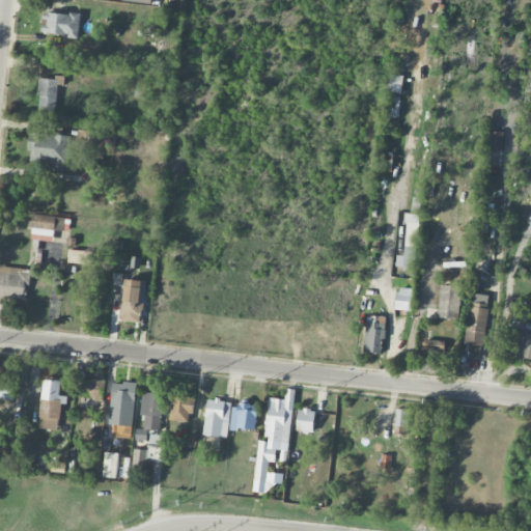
[(80,15),(43,12),(42,34),(79,36),(80,15)]
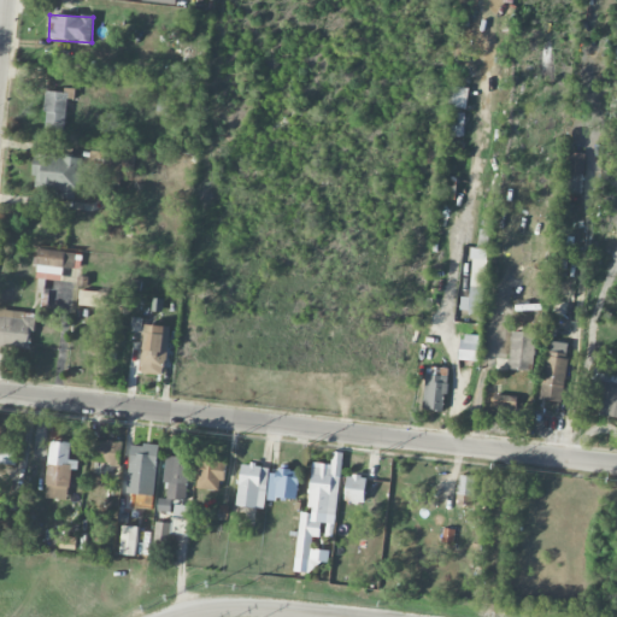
[(468,107),(466,87),(450,87),(451,109),(468,107)]
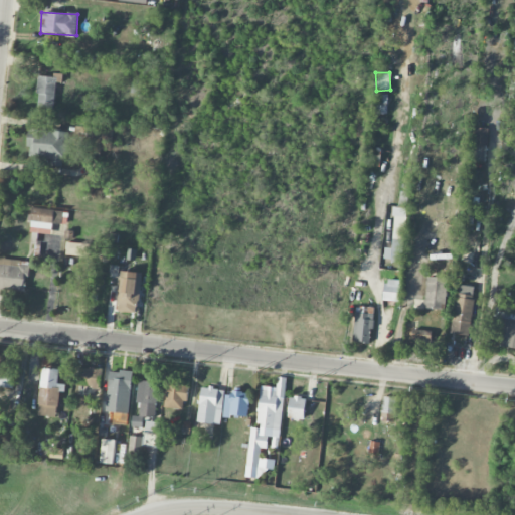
[(54,81),(61,81),(61,75),(38,74),(37,108),(53,108),(54,81)]
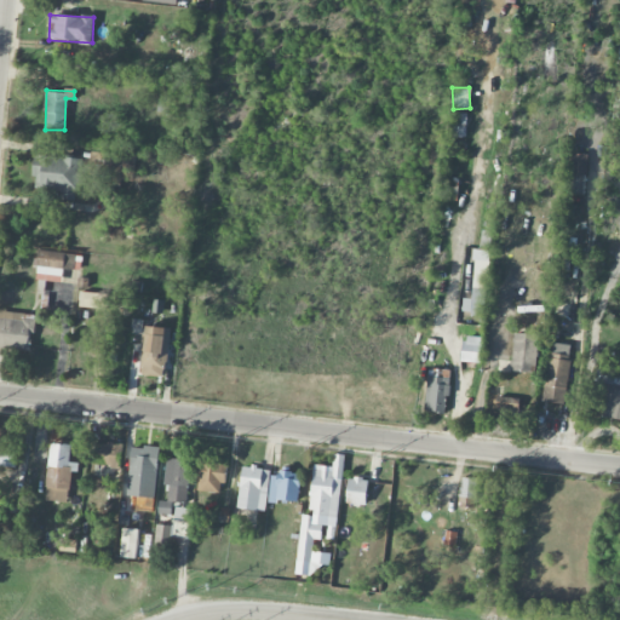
[(84,158),(36,154),(33,189),(63,191),(62,199),(79,200),(84,158)]
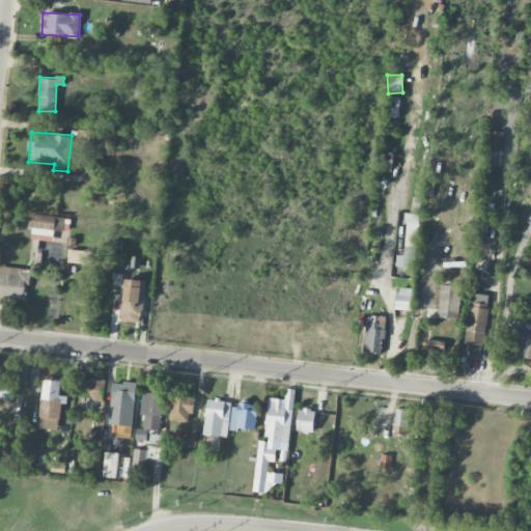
[(382,170),(392,171),(394,154),(384,151),(382,170)]
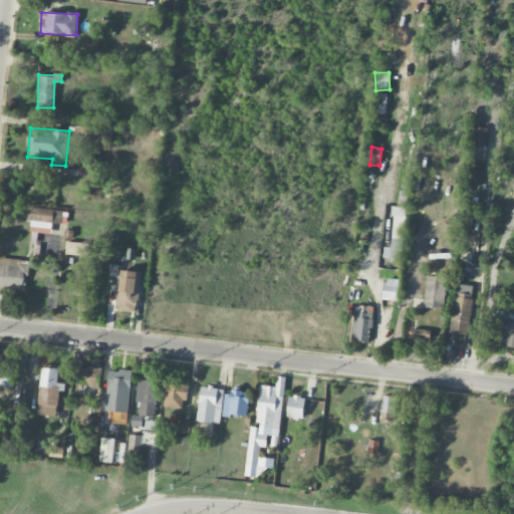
[(392,248),(383,247),(382,260),(403,261),(407,207),(394,207),(392,248)]
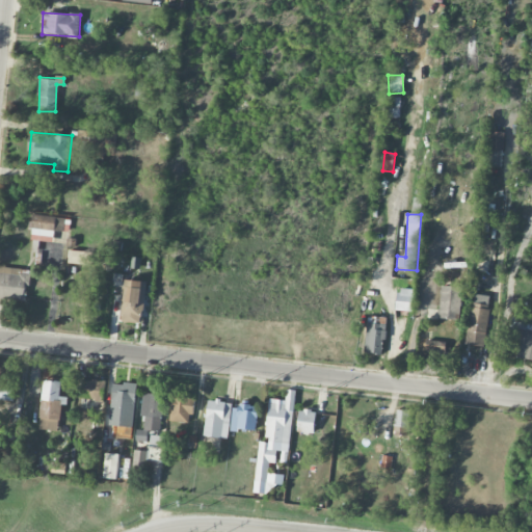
[(54,237),(54,231),(63,231),(64,217),(31,215),(30,235),(54,237)]
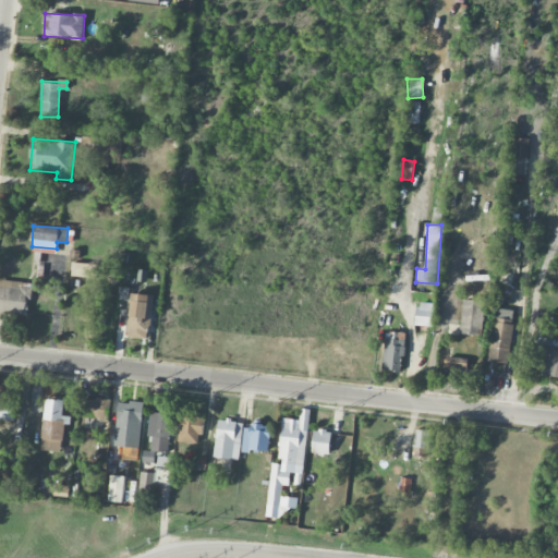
[(72,277),(97,278),(98,264),(72,263),(72,277)]
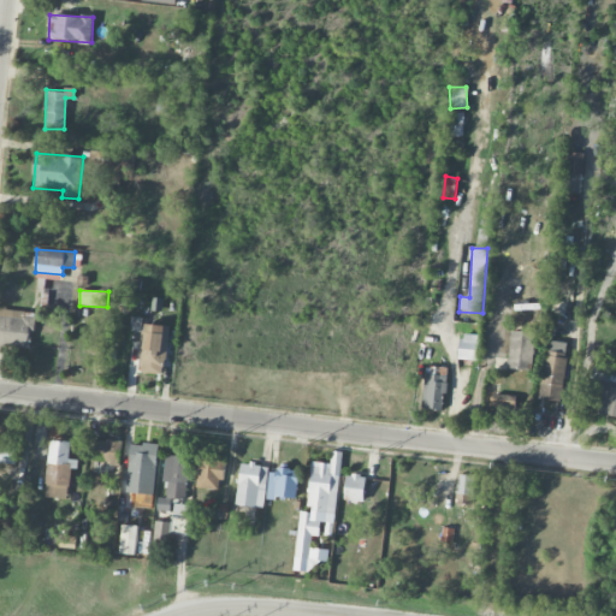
[(0,345),(31,348),(33,312),(0,309),(0,345)]
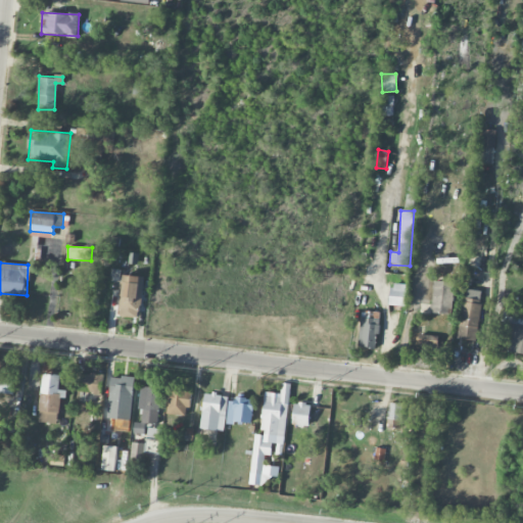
[(450,315),(453,282),(433,281),(431,314),(450,315)]
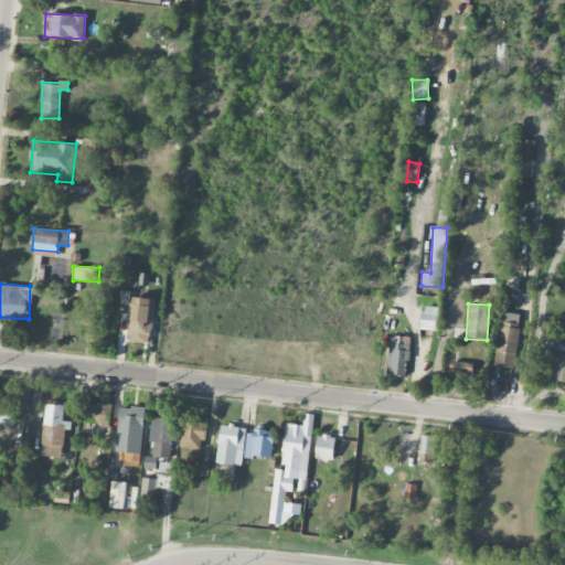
[(438,331),(439,307),(423,306),(420,330),(438,331)]
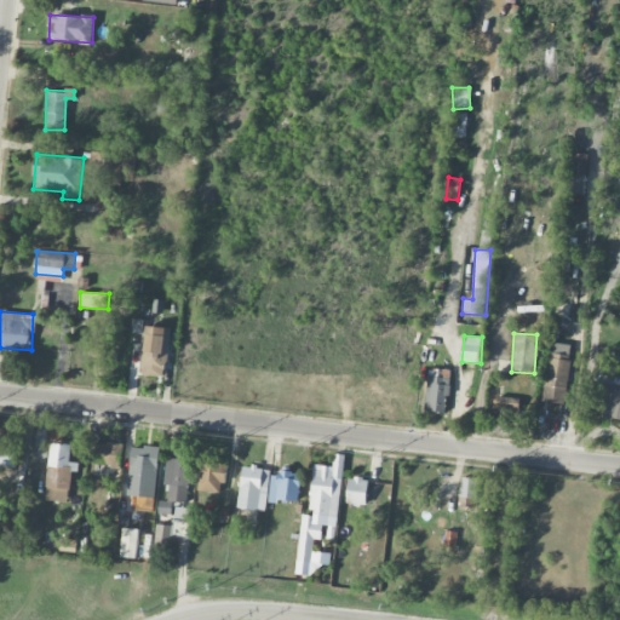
[(564,405),(572,356),(550,352),(541,401),(564,405)]
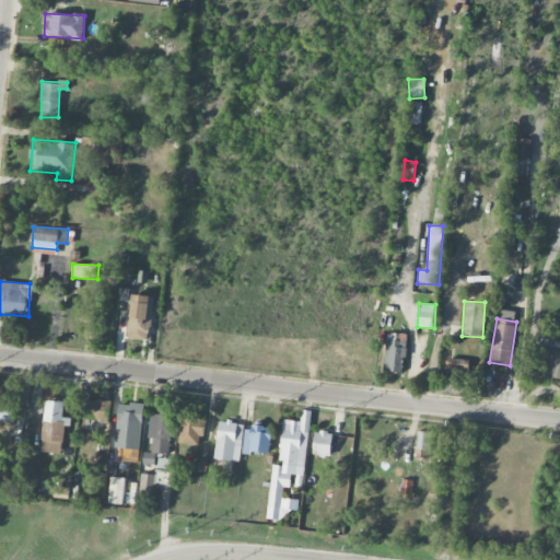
[(544,377),(559,378),(559,340),(539,339),(537,354),(546,356),(544,377)]
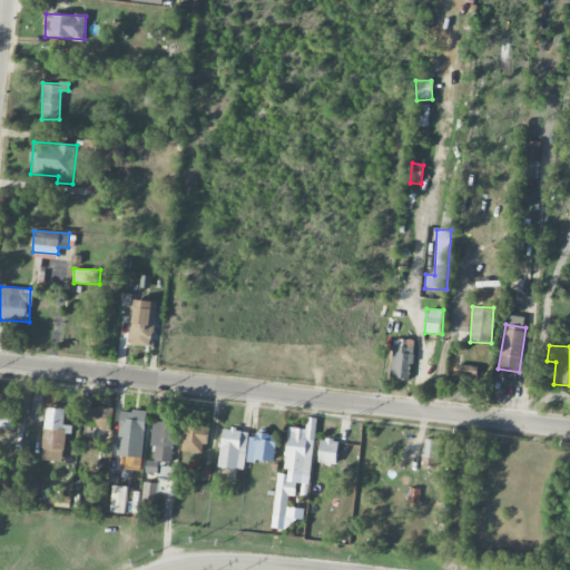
[(455,386),(474,387),(477,366),(458,364),(455,386)]
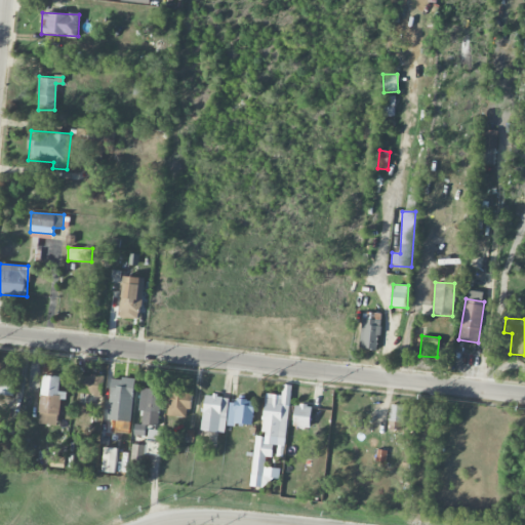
[(59,376),(42,375),(39,423),(59,425),(62,392),(58,392),(59,376)]
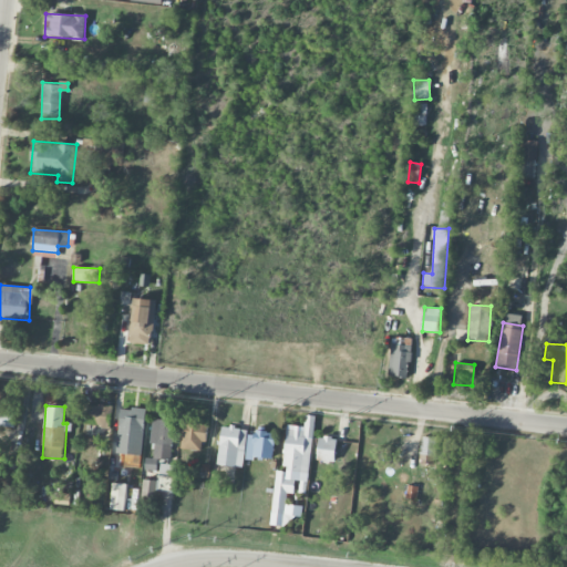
[(111,405),(88,405),(86,425),(111,426),(111,405)]
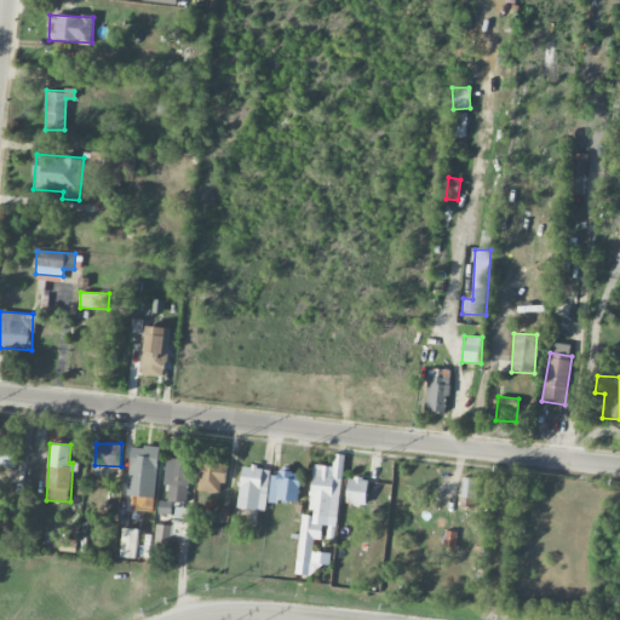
[(0,446),(0,466),(16,466),(15,445),(0,446)]
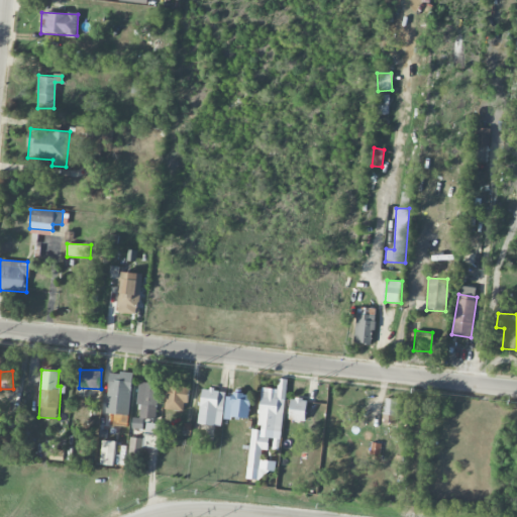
[(132,374),(109,372),(107,414),(130,415),(132,374)]
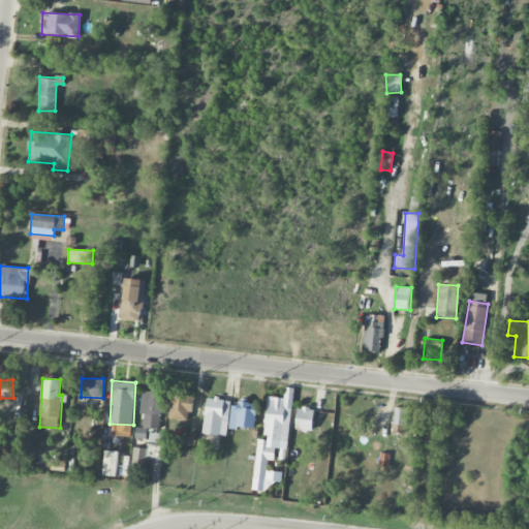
[(287,448),(293,389),(285,387),(284,398),(269,397),(263,438),(257,437),(252,491),(268,492),(269,481),(281,483),(282,472),(267,470),(268,460),(274,461),(275,447),(287,448)]
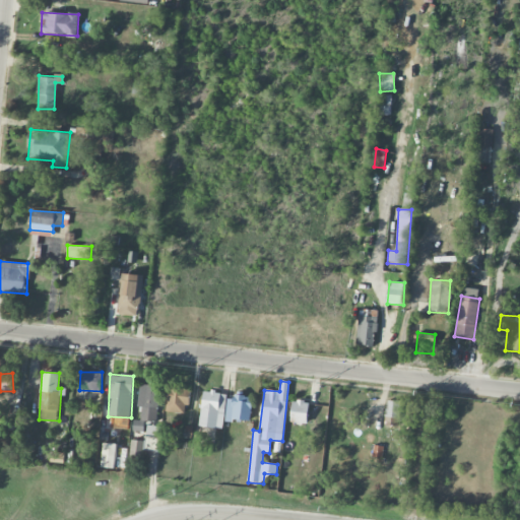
[(141,407),(140,421),(157,423),(158,385),(138,385),(138,406),(141,407)]
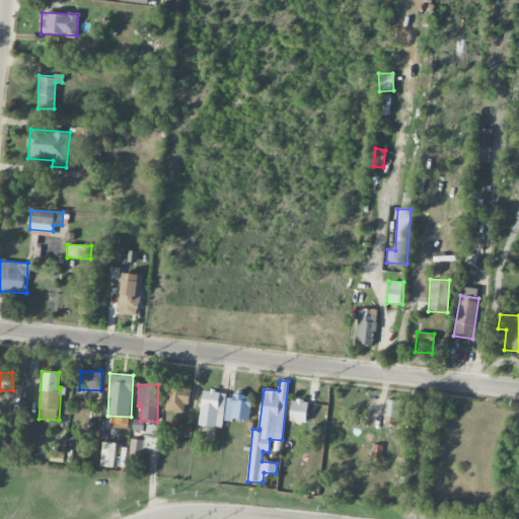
[(165,412),(188,413),(189,387),(166,387),(165,412)]
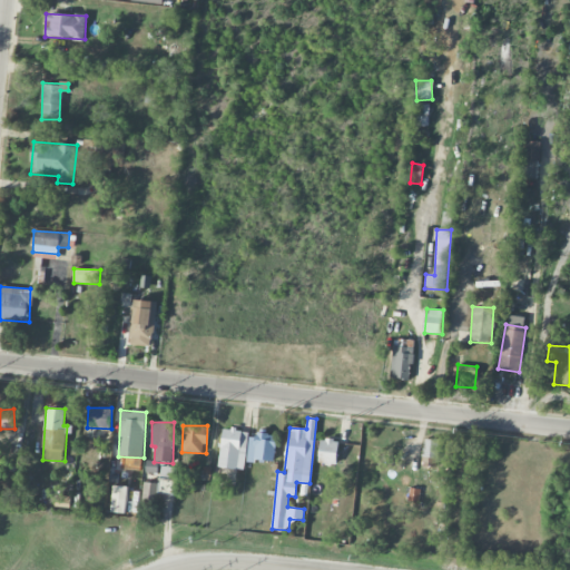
[(219,468),(246,469),(247,431),(222,429),(219,468)]
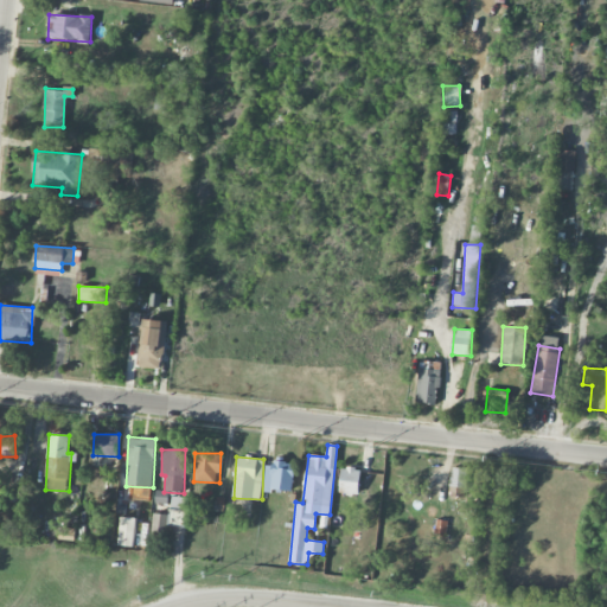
[(294,464),(264,462),(263,491),(293,492),(294,464)]
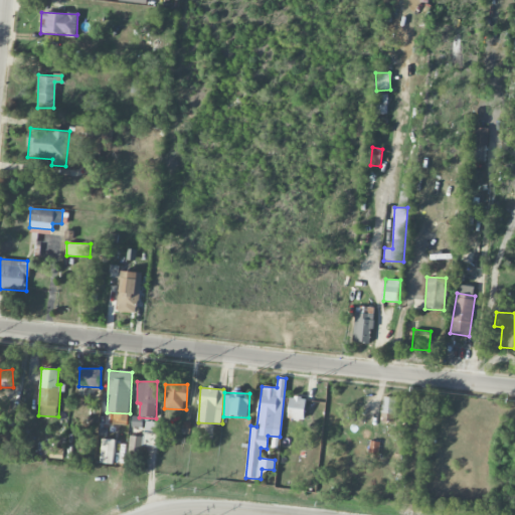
[(381,412),(395,413),(397,397),(383,396),(381,412)]
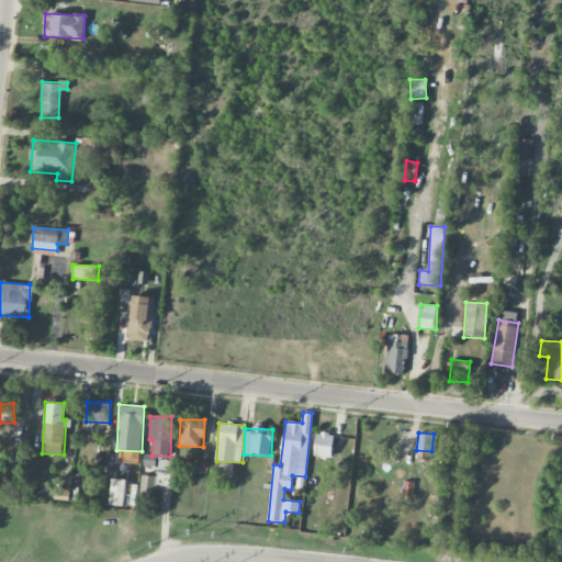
[(314,457),(332,458),(334,435),(316,434),(314,457)]
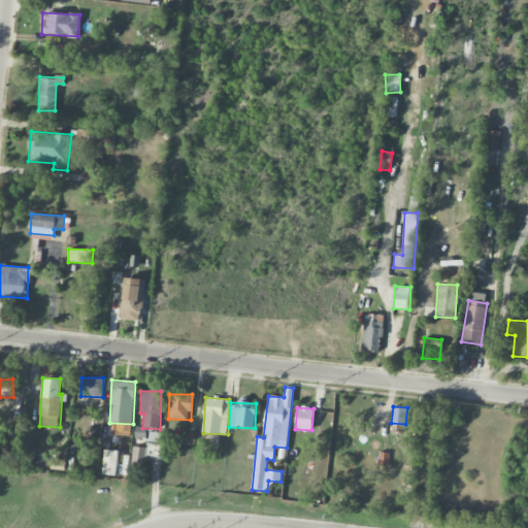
[(144,461),(145,448),(133,448),(133,460),(144,461)]
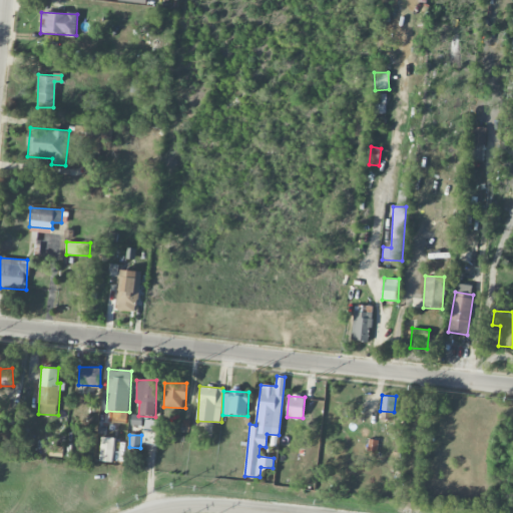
[(115,438),(102,437),(99,461),(112,462),(115,438)]
